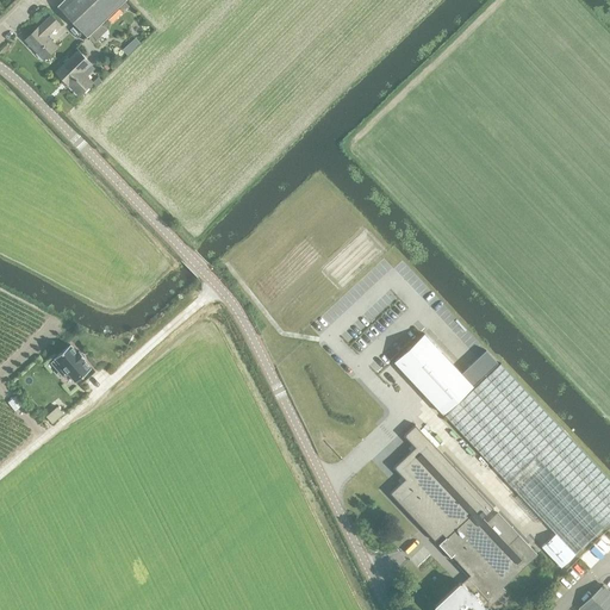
[(87,38),(126,0),(66,0),(58,7),(87,38)]
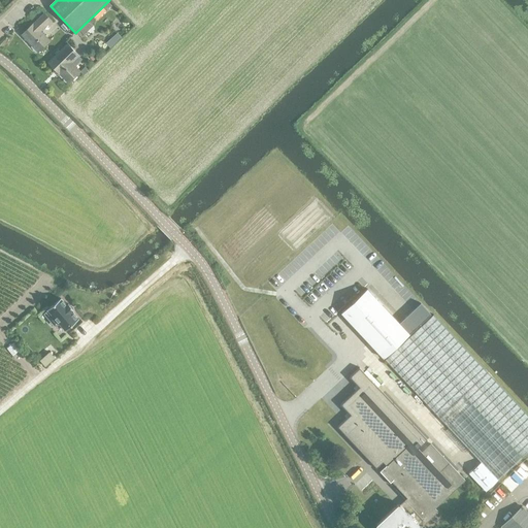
[(52,20),(43,11),(22,33),(38,51),(50,39),(40,31),(52,20)]
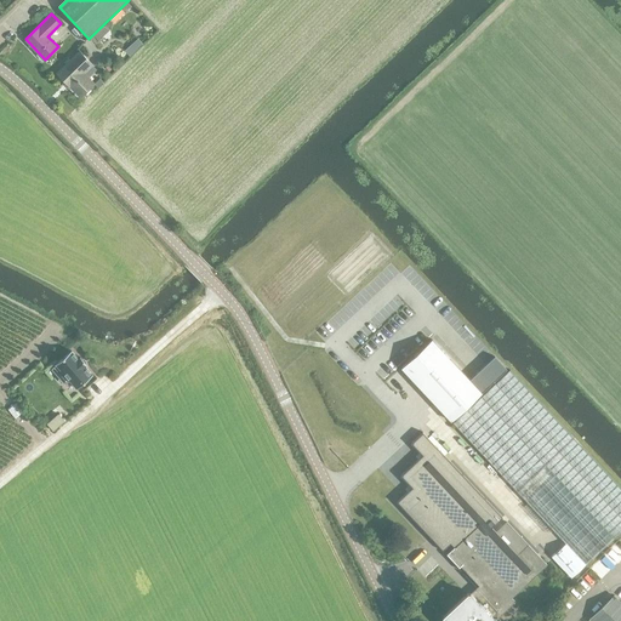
[(130,57),(143,44),(138,39),(125,51),(130,57)]
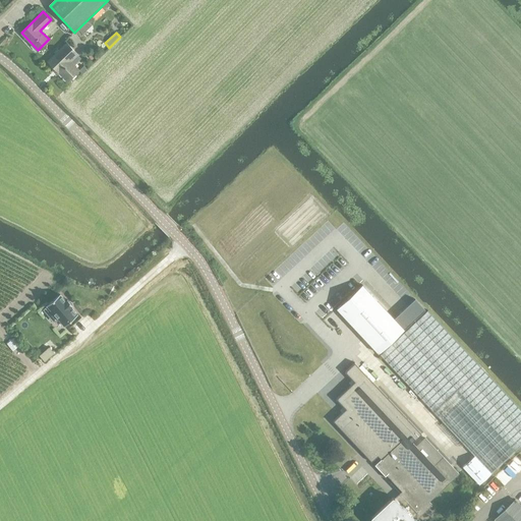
[(68,81),(80,70),(71,61),(79,54),(67,43),(48,61),(68,81)]
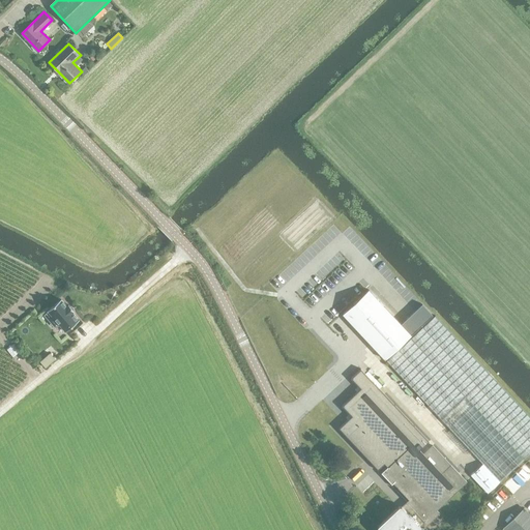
[(369,290),(343,314),(385,359),(433,315),(422,304),(415,311),(405,320),(402,323),(401,324),(369,289),(369,290)]
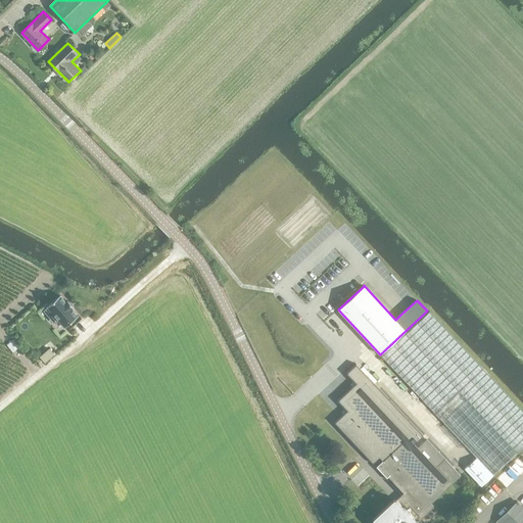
[(59,294),(47,305),(64,326),(78,314),(72,307),(73,305),(67,299),(65,301),(59,294)]
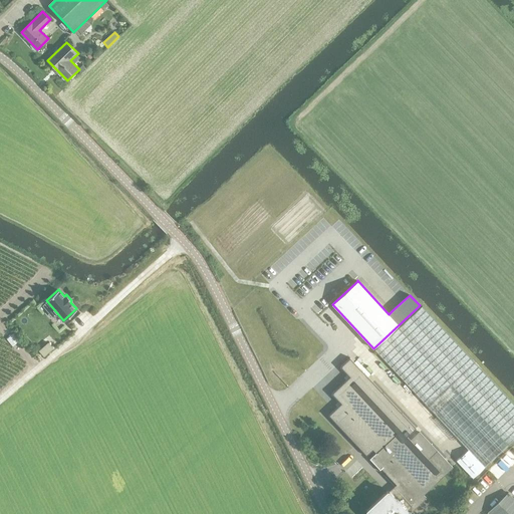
[(513,404),(423,306),(375,350),(468,450),(484,467),(513,439),(513,404)]
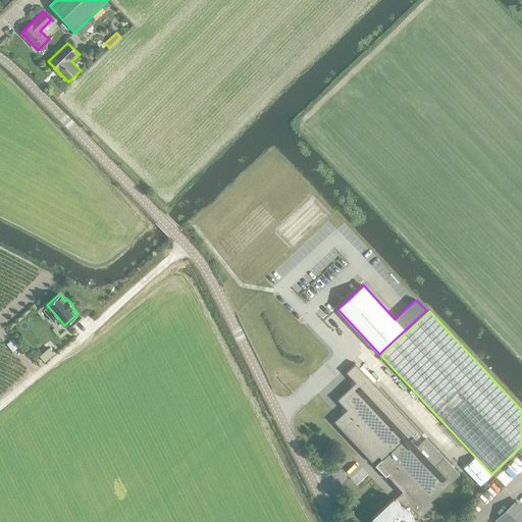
[(45,363),(54,355),(49,349),(39,357),(45,363)]
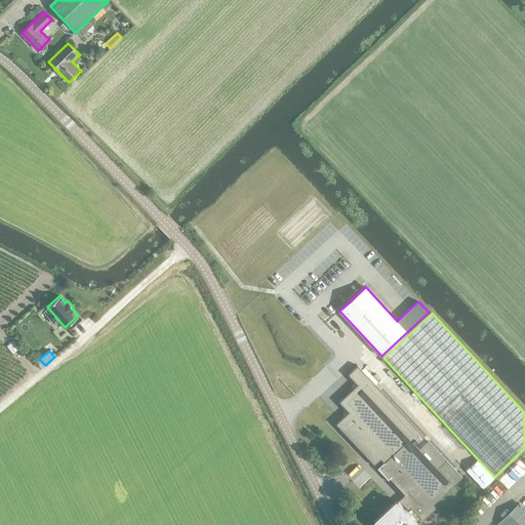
[(349,412),(335,423),(374,465),(382,457),(386,460),(377,468),(388,480),(391,477),(407,494),(404,497),(399,502),(398,501),(397,501),(396,501),(396,500),(374,521),(374,523),(376,524),(415,524),(417,524),(417,522),(419,522),(435,508),(431,503),(460,476),(429,441),(419,449),(416,445),(425,437),(357,365),(348,374),(357,385),(338,402),(349,412)]
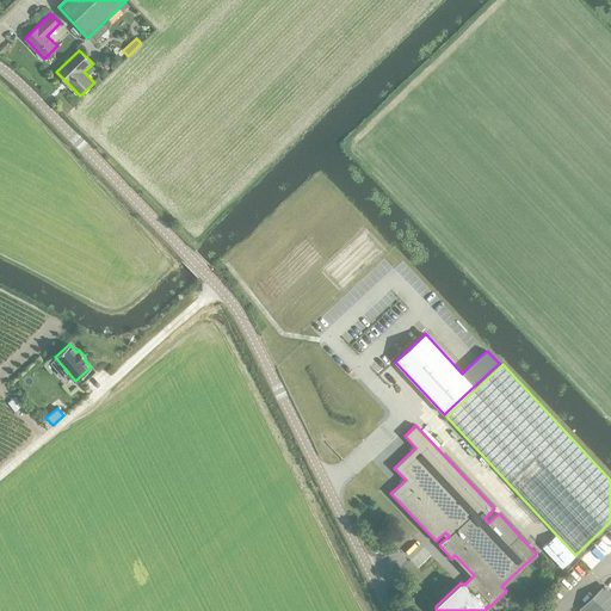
[(556,535),(542,547),(562,568),(575,555),(556,535)]
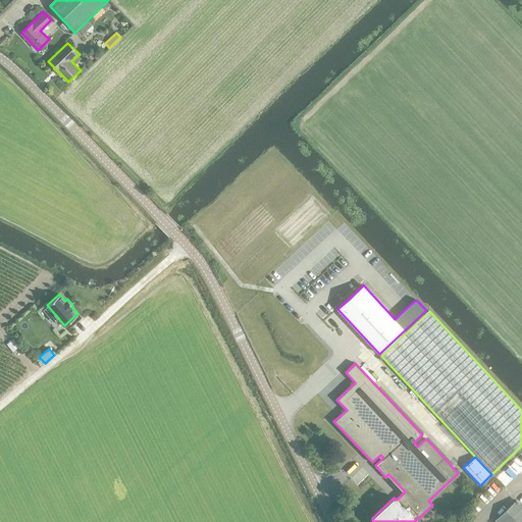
[(498,521),(521,521),(521,506),(516,500),(496,519),(498,521)]
